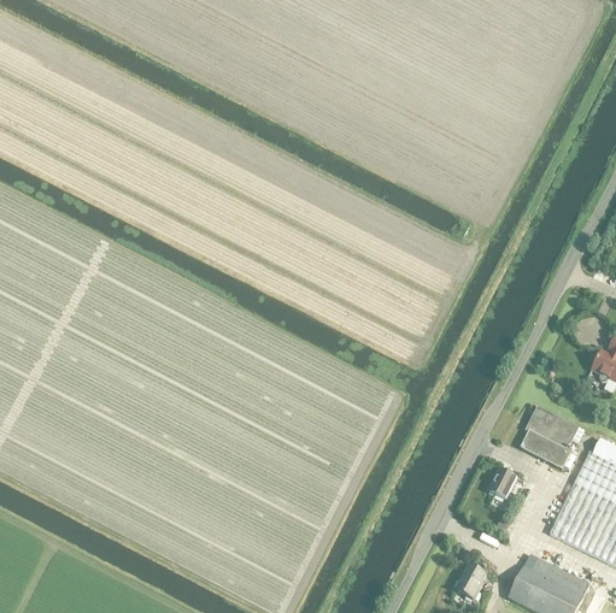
[(600,381),(603,382),(605,381),(606,379),(608,377),(615,381),(615,340),(612,339),(608,347),(611,349),(608,355),(600,351),(591,369),(599,372),(598,375),(598,377),(598,379),(600,381)]
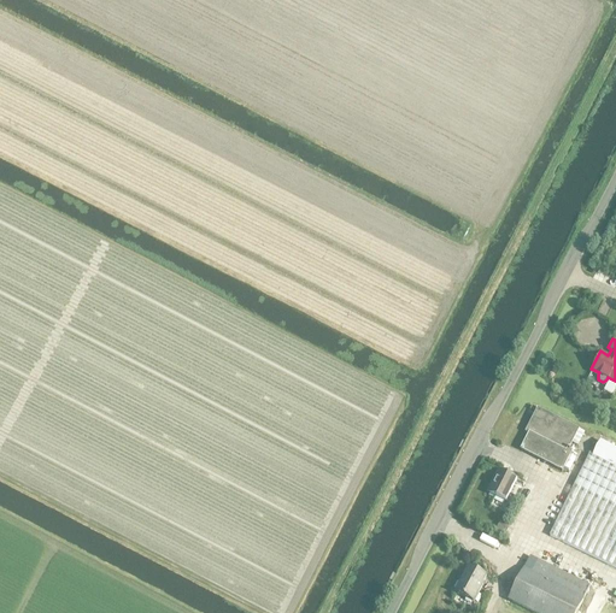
[(561,467),(570,449),(579,453),(588,432),(578,428),(537,406),(524,430),(528,431),(520,447),(561,467)]
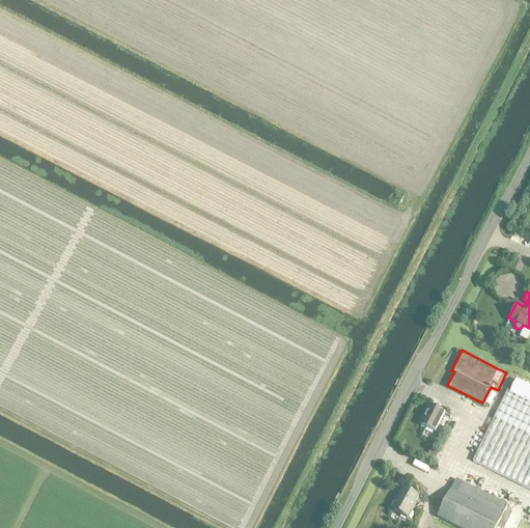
[(529,487),(529,384),(515,377),(508,389),(506,388),(472,459),(529,487)]
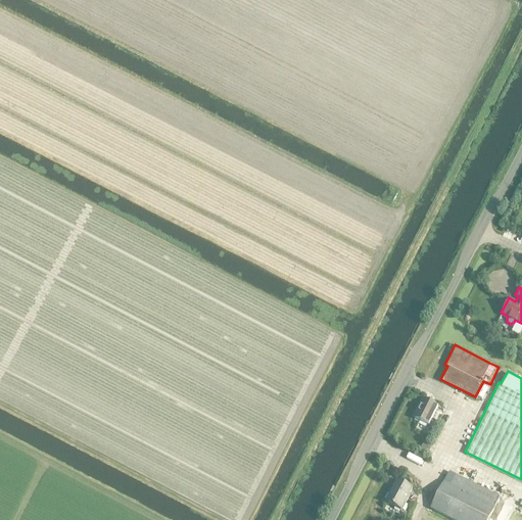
[(422,397),(413,415),(427,423),(436,405),(422,397)]
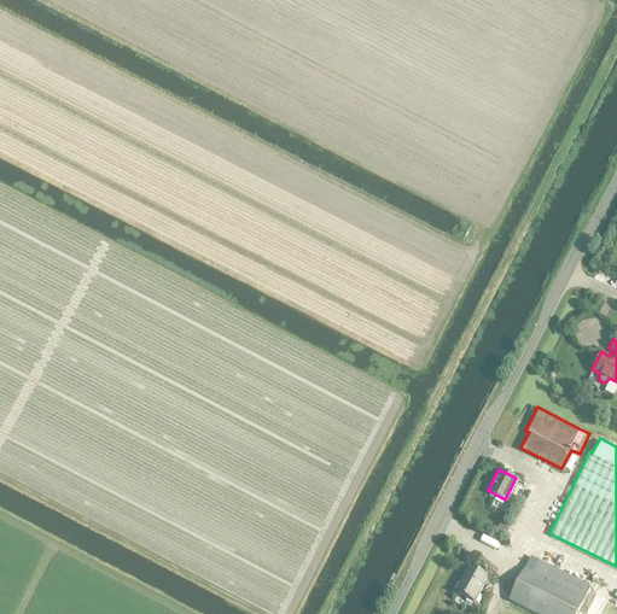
[(575,613),(585,597),(583,596),(589,584),(530,554),(524,567),(523,567),(507,597),(541,613),(575,613)]
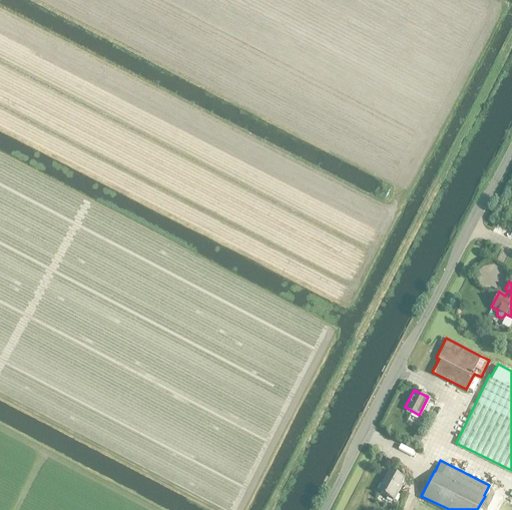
[(400,482),(403,477),(388,468),(384,476),(385,477),(383,481),(382,480),(376,490),(393,499),(401,483),(400,482)]
